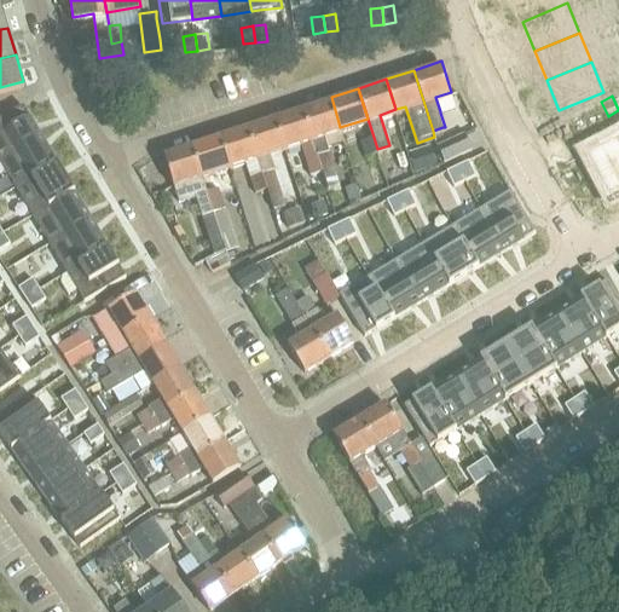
[(331,97),(302,107),(312,137),(322,167),(328,185),(340,182),(328,143),(324,133),(340,127),(331,97)]
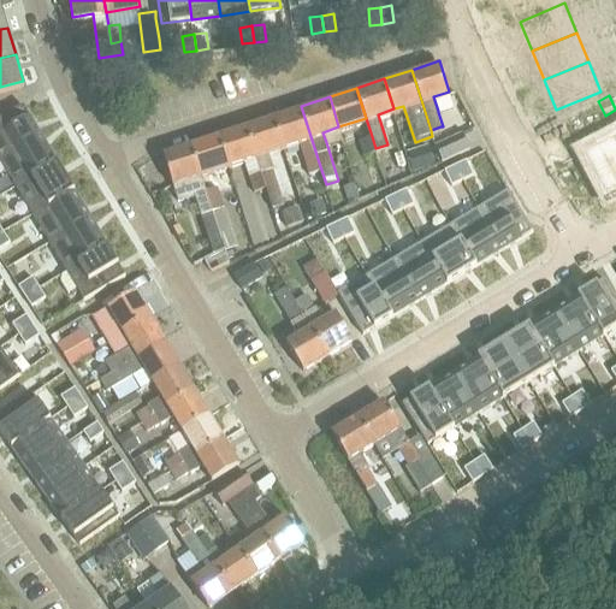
[(23,101),(0,114),(0,154),(41,130),(23,101)]
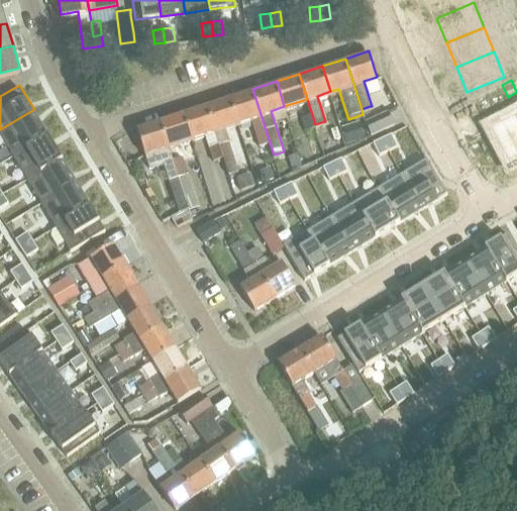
[(502,85),(493,90),(499,102),(508,97),(502,85)]
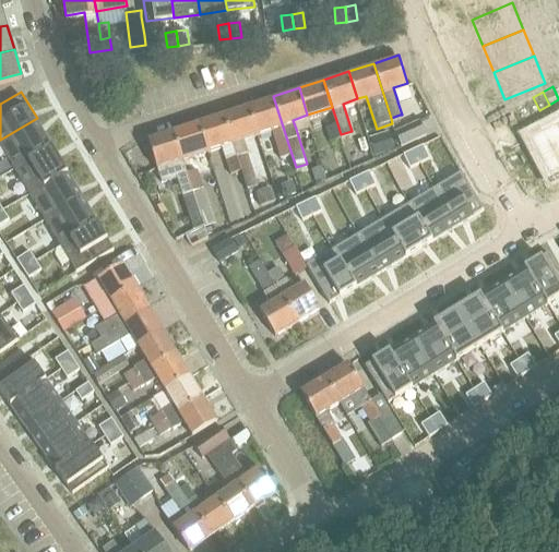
[(273,96),(249,104),(258,131),(271,127),(280,155),(290,151),(273,96)]
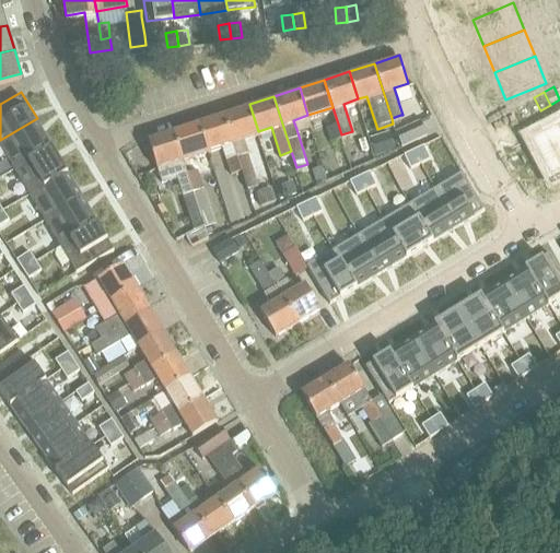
[(258,131),(249,104),(224,112),(242,166),(247,186),(258,181),(244,136),(258,131)]
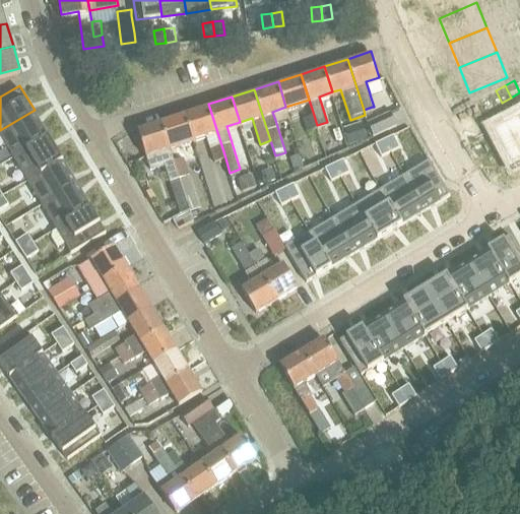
[(185,112),(193,137),(205,133),(213,158),(224,154),(208,104),(185,112)]
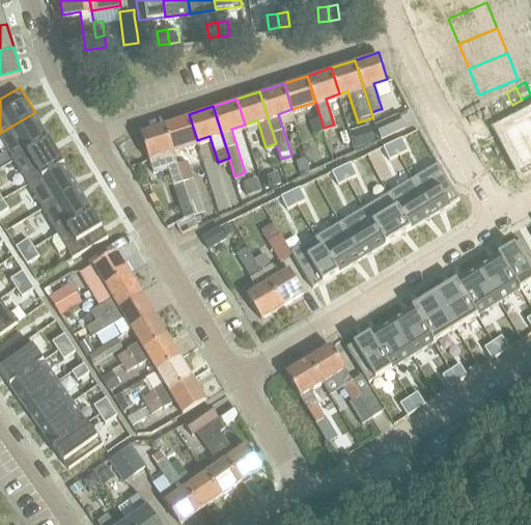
[(35,112),(0,133),(0,134),(14,158),(50,136),(35,112)]
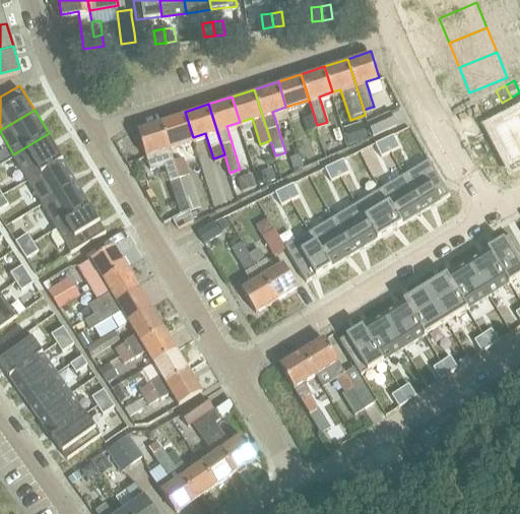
[(368,120),(374,132),(396,122),(390,110),(375,117),(368,120)]
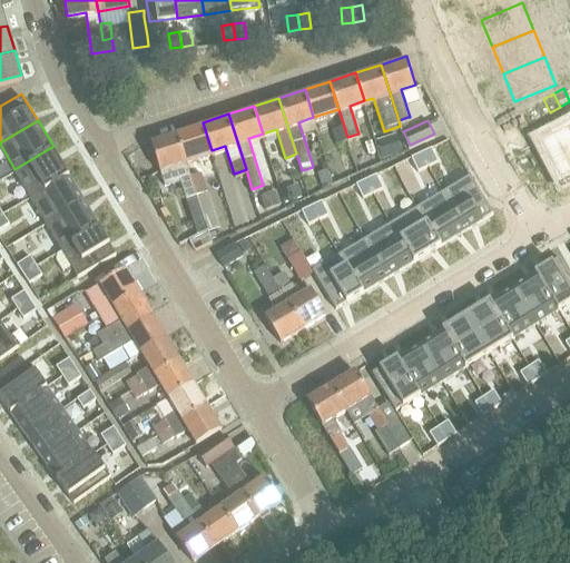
[(212,150),(203,122),(177,130),(186,159),(212,150)]
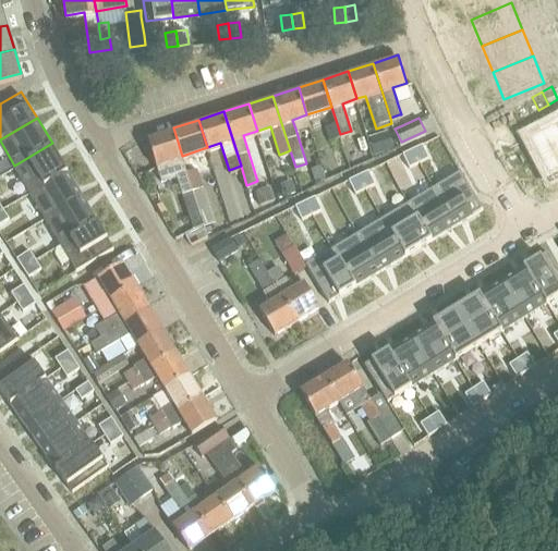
[(340,134),(336,120),(324,123),(329,138),(340,134)]
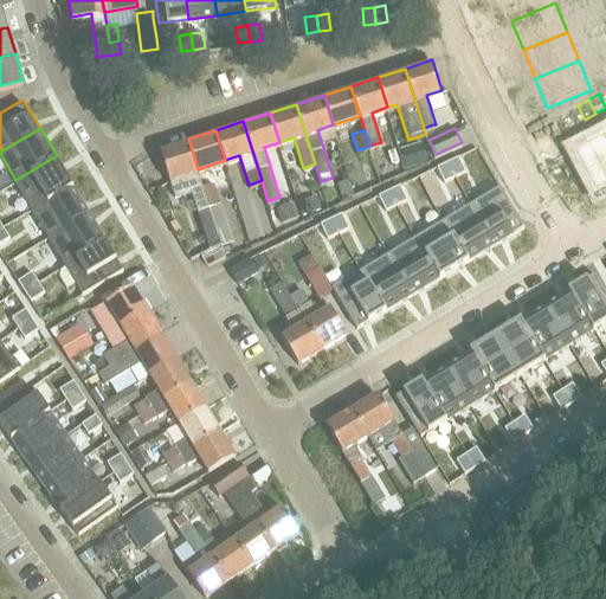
[(605,135),(604,130),(574,146),(597,187),(605,181),(605,135)]
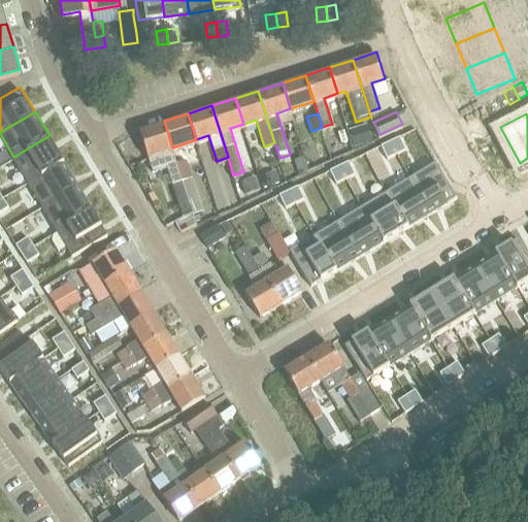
[(171,181),(182,176),(176,159),(172,148),(164,121),(139,129),(140,130),(149,155),(153,168),(166,164),(171,181)]
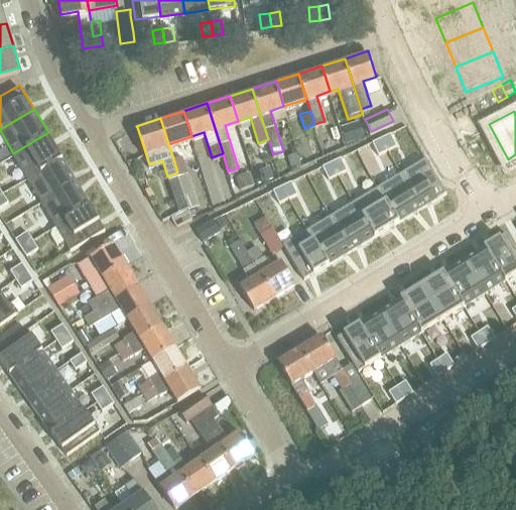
[(359,119),(341,124),(346,140),(364,134),(359,119)]
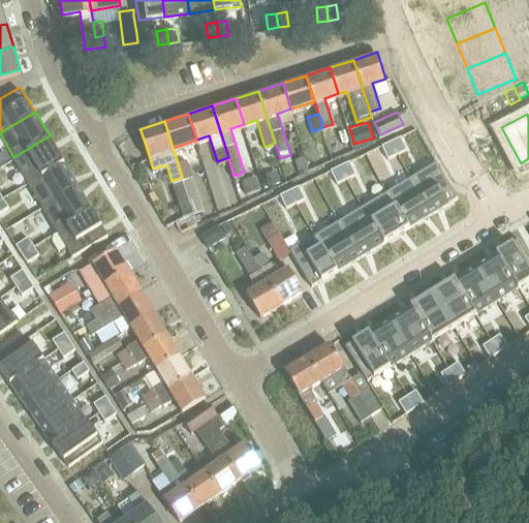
[(401,133),(391,139),(397,151),(406,147),(401,133)]
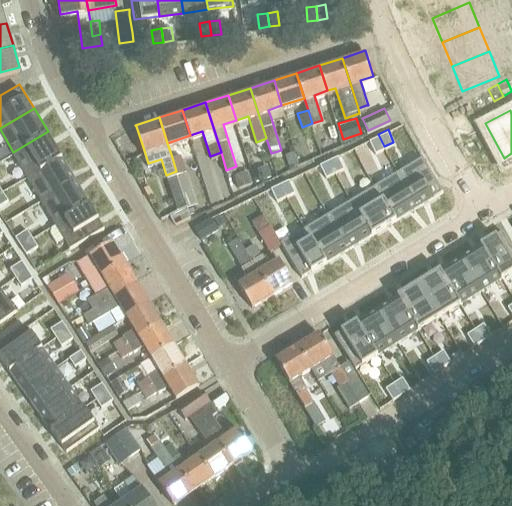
[(48,131),(13,152),(27,175),(62,155),(48,131)]
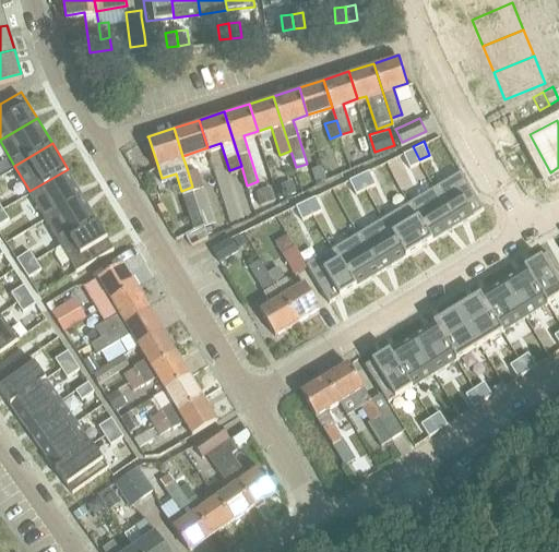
[(413,146),(403,151),(409,165),(419,159),(413,146)]
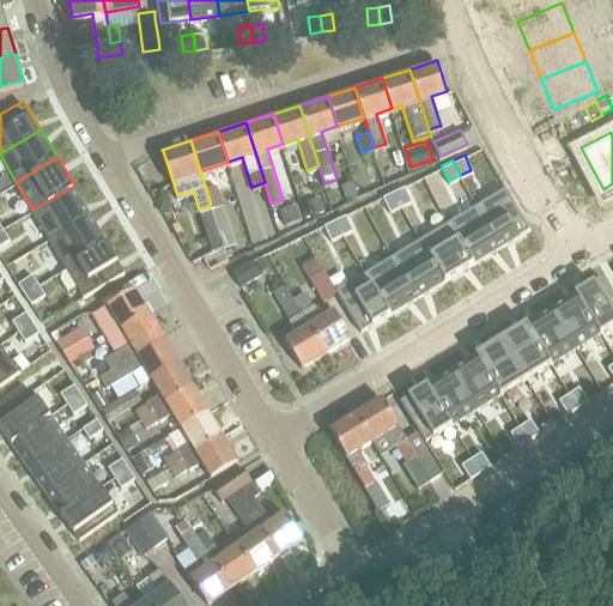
[(357,194),(352,179),(343,181),(347,198),(357,194)]
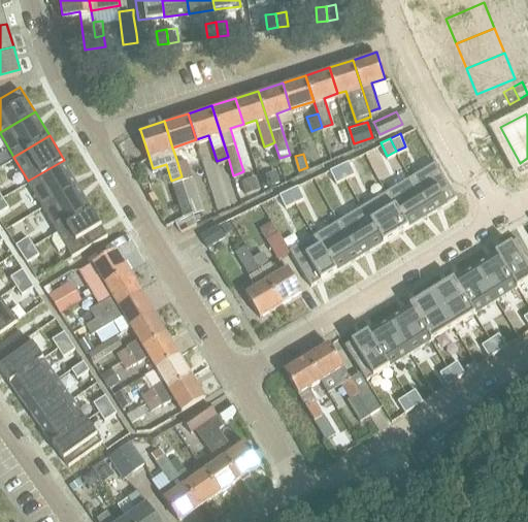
[(176,159),(182,176),(192,172),(186,156),(176,159)]
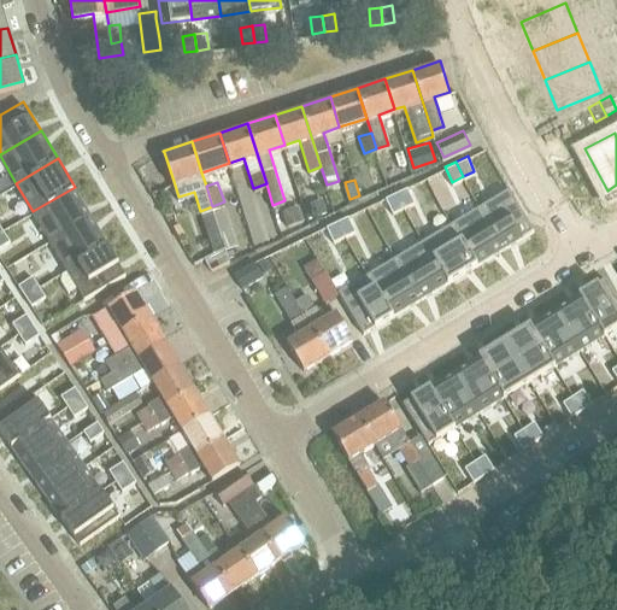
[(407,185),(397,191),(404,205),(415,200),(407,185)]
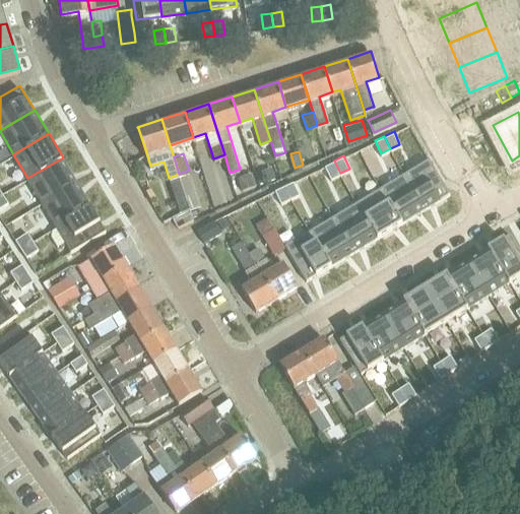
[(63,157),(27,178),(42,201),(77,181),(63,157)]
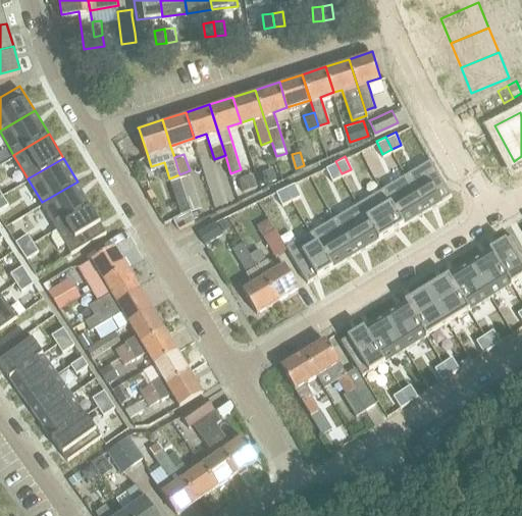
[(410,170),(406,172),(427,207),(452,193),(452,192),(448,185),(442,177),(436,166),(432,160),(430,158),(410,170)]
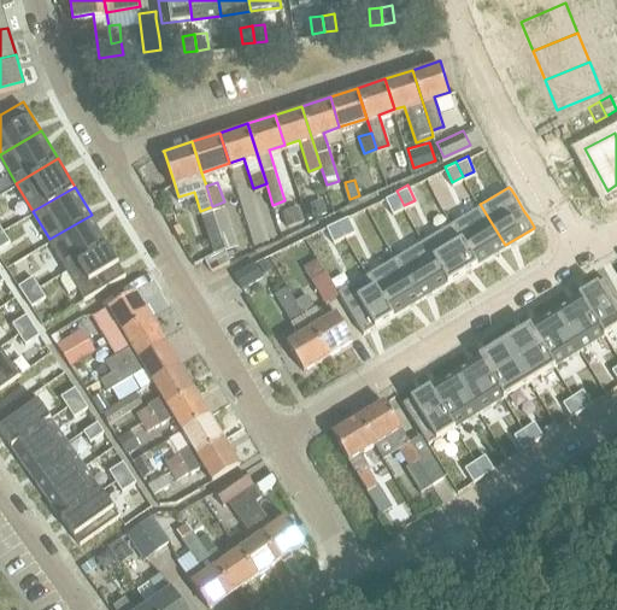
[(397,191),(386,195),(393,210),(404,205),(397,191)]
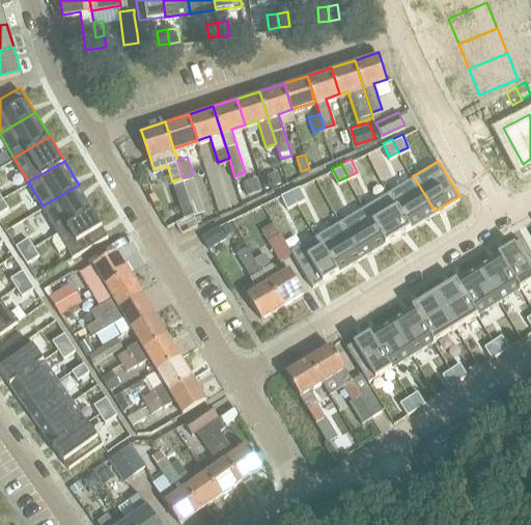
[(267,186),(281,181),(278,170),(262,174),(267,186)]
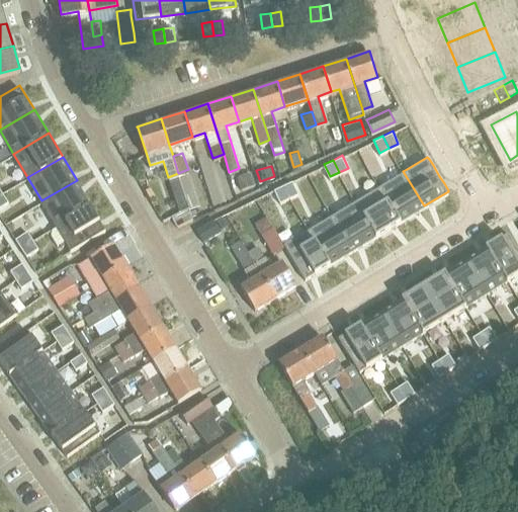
[(241,187),(255,182),(252,171),(238,176),(241,187)]
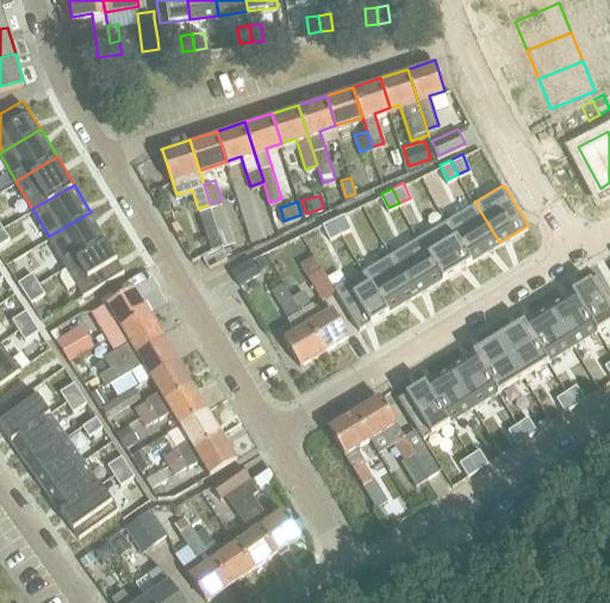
[(474,201),(447,218),(472,259),(474,258),(499,242),(474,201)]
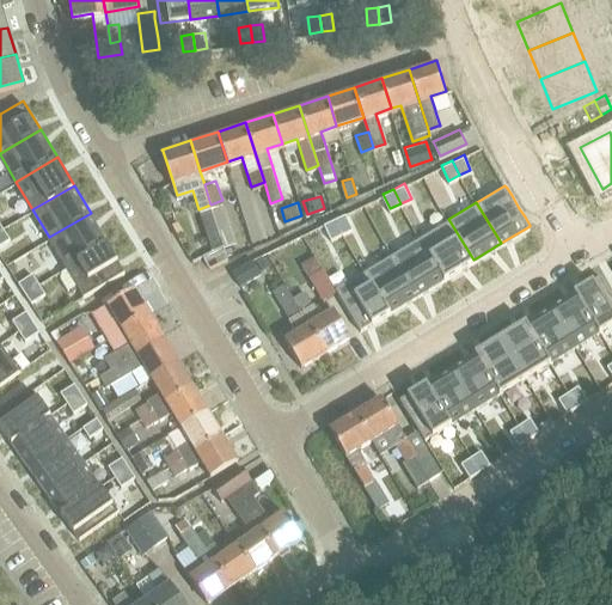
[(346,212),(335,218),(342,232),(353,227),(347,214),(346,212)]
